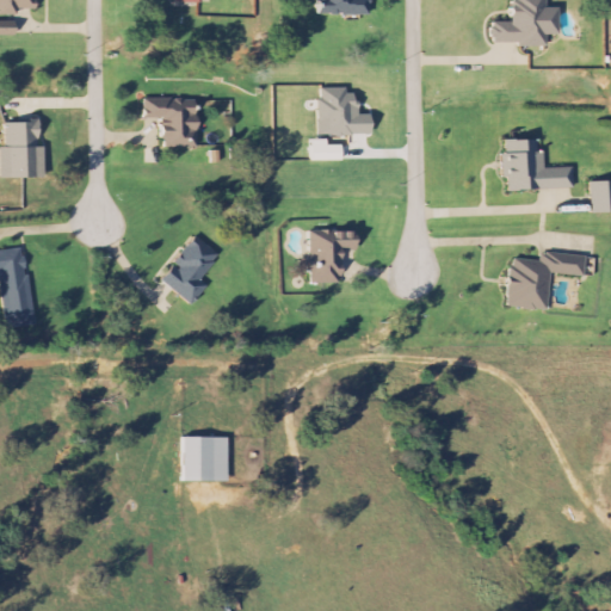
[(35,10),(35,0),(0,0),(0,16),(17,16),(17,10),(35,10)]
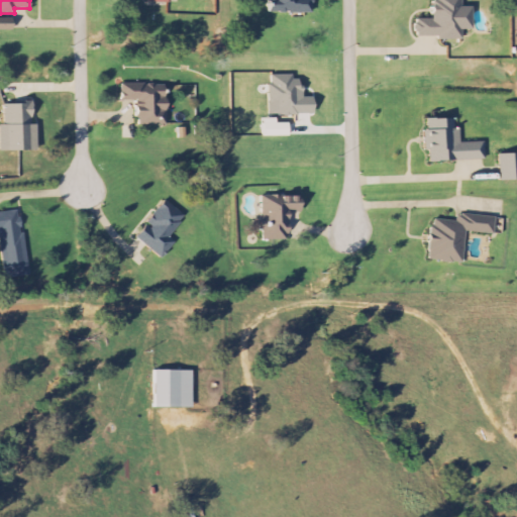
[(268,0),(269,13),(312,13),(311,0),(268,0)]
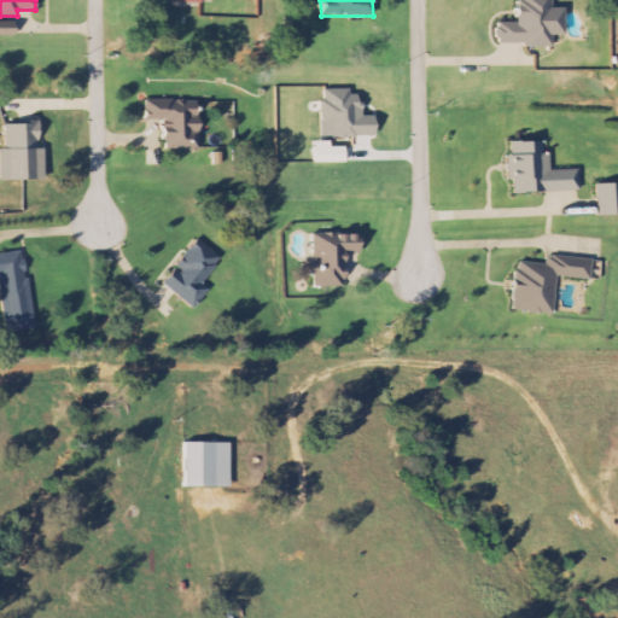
[(565,35),(564,7),(553,9),(553,0),(517,0),(518,22),(497,23),(497,47),(553,45),(553,35),(565,35)]
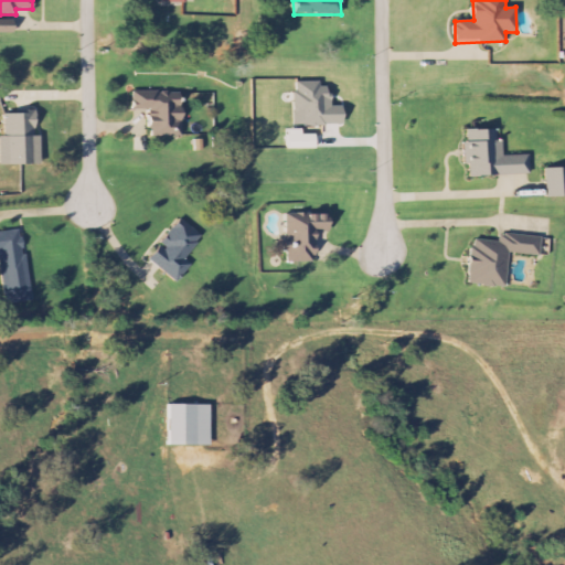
[(295,126),(342,126),(342,108),(330,109),(330,83),(295,84),(295,126)]
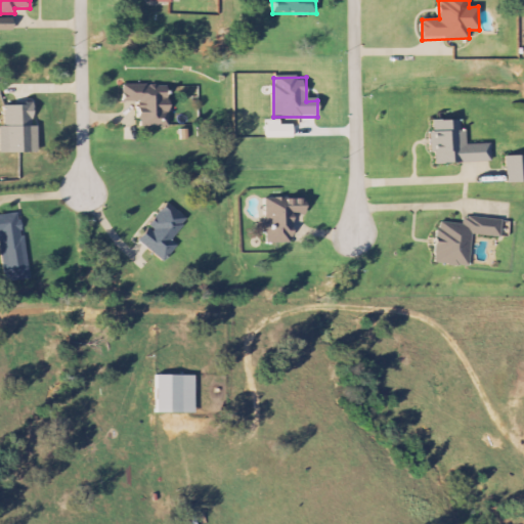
[(169,127),(169,84),(124,84),(124,102),(139,102),(139,127),(169,127)]
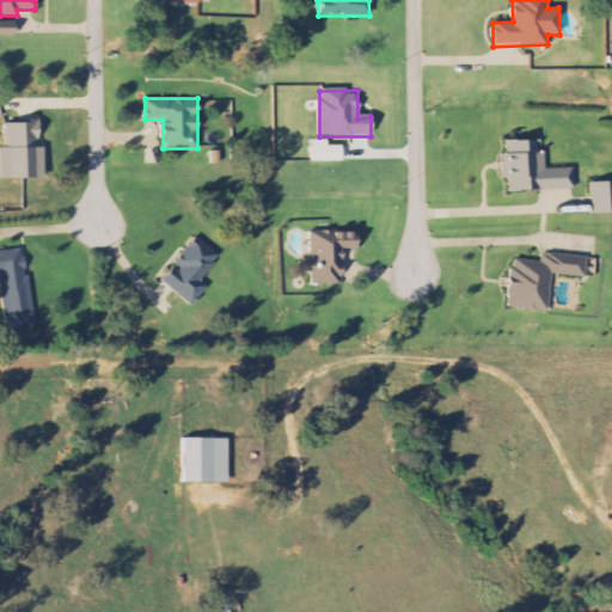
[(0,178),(43,179),(44,147),(38,147),(38,122),(5,122),(5,147),(0,147),(0,178)]
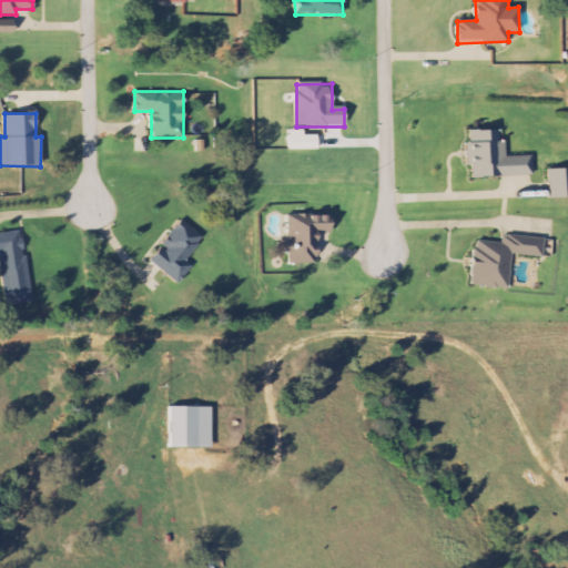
[(531,156),(506,158),(506,140),(499,141),(499,130),(470,131),(472,142),(466,143),(467,166),(472,166),(472,178),(533,175),(531,156)]
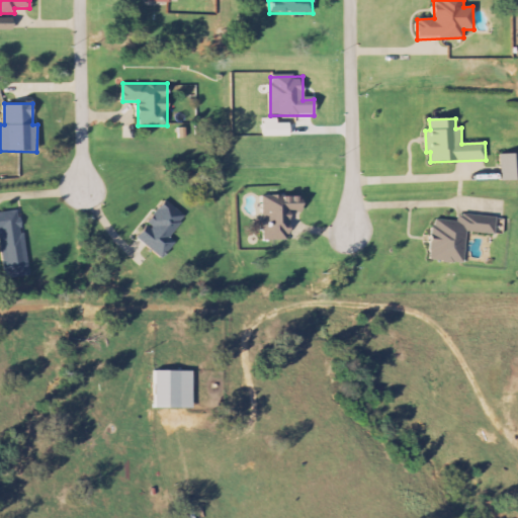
[(517,153),(499,155),(500,181),(517,180),(517,153)]
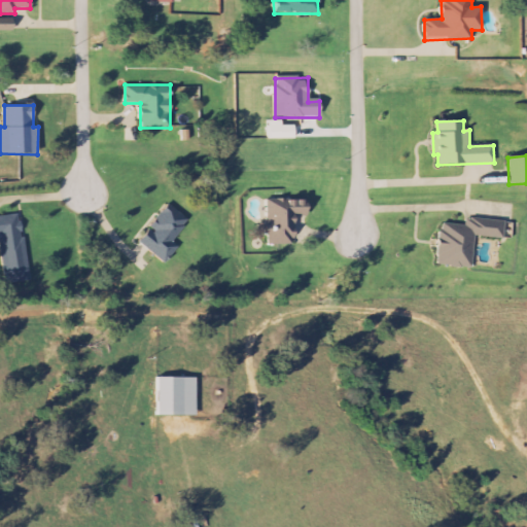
[(267,201),(268,229),(266,229),(267,245),(293,244),(292,217),(306,216),(306,200),(267,201)]
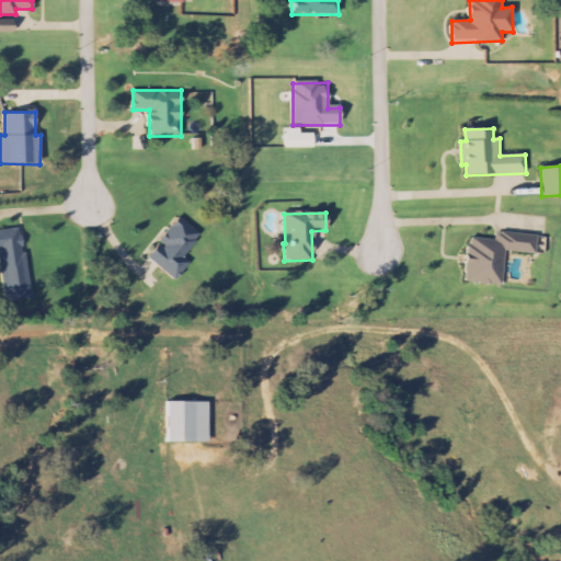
[(190,263),(183,259),(202,236),(180,218),(147,259),(175,281),(190,263)]
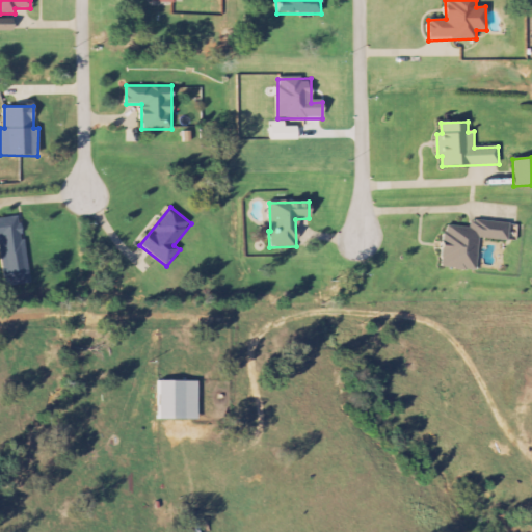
[(0,247),(4,286),(28,284),(21,217),(0,218),(0,247)]
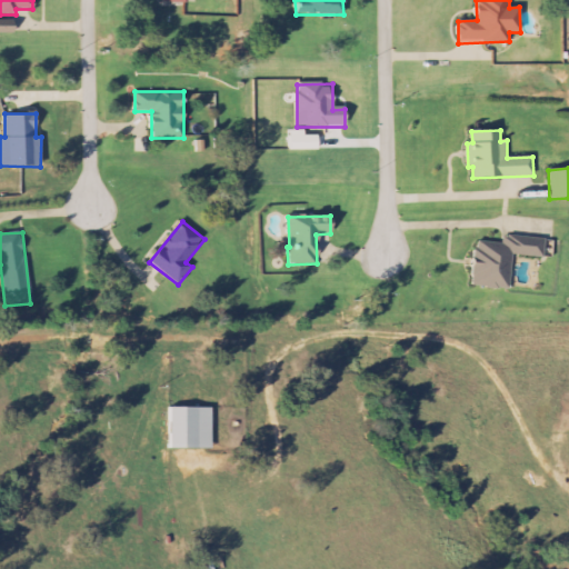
[(512,256),(543,258),(546,240),(505,236),(503,243),(476,240),(470,286),(509,290),(512,256)]
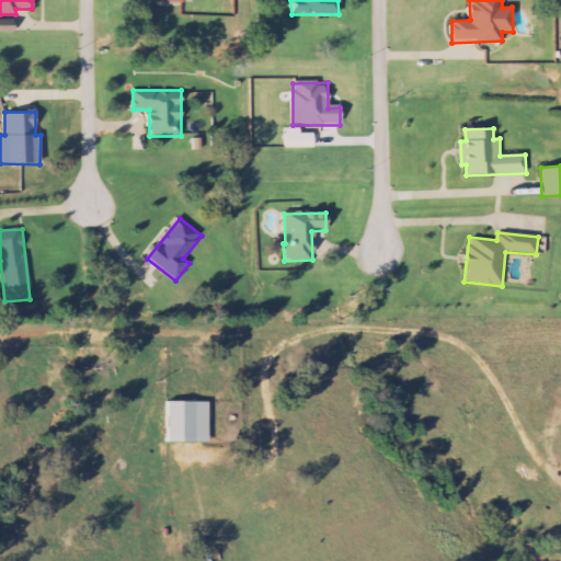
[(209,402),(168,402),(168,443),(208,443),(209,402)]
